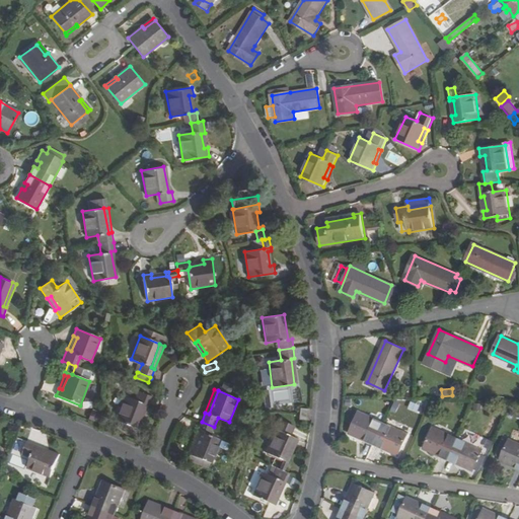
[(124,396),(115,420),(135,428),(144,404),(148,405),(152,396),(139,391),(135,400),(124,396)]
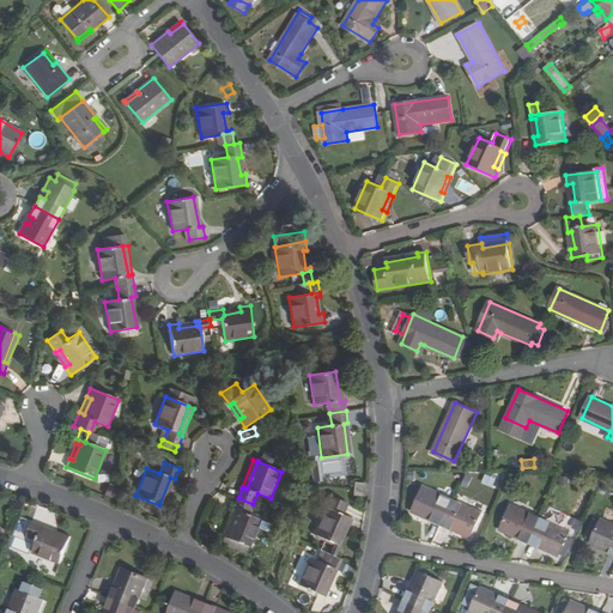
[(175,479),(170,478),(159,505),(164,508),(175,479)]
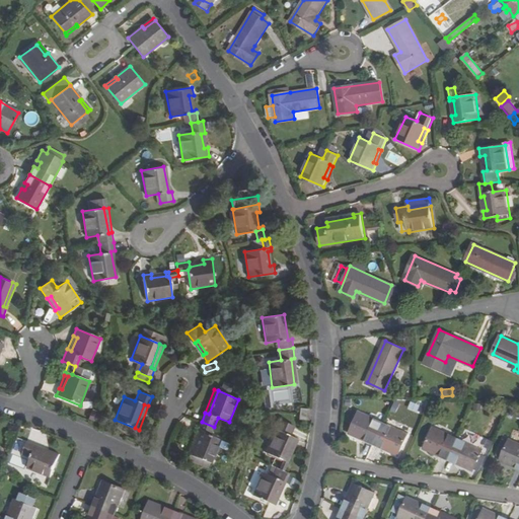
[(309,410),(300,410),(300,418),(308,419),(309,410)]
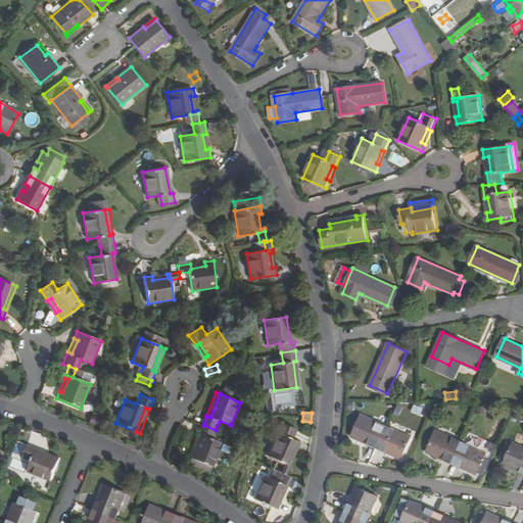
[(386,427),(361,416),(351,436),(377,447),(386,427)]
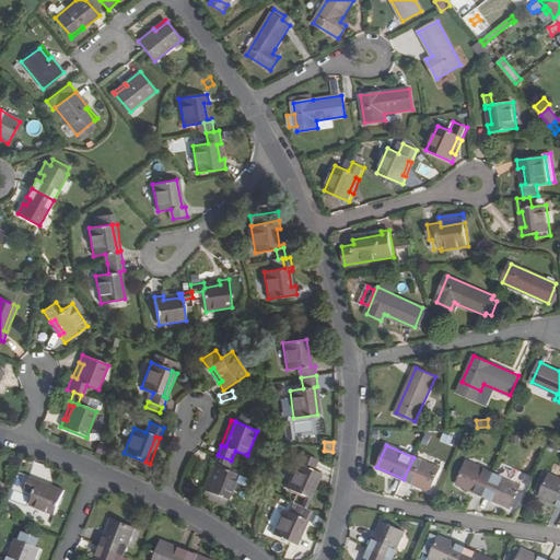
[(301,452),(286,488),(305,496),(312,499),(314,496),(310,494),(315,480),(319,481),(323,475),(314,470),(318,459),(301,452)]
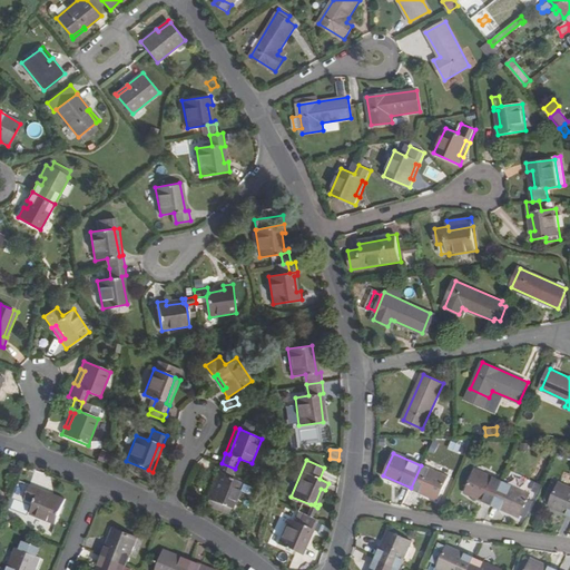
[(212,501),(234,510),(244,484),(232,479),(235,469),(222,463),(217,473),(222,475),(212,501)]
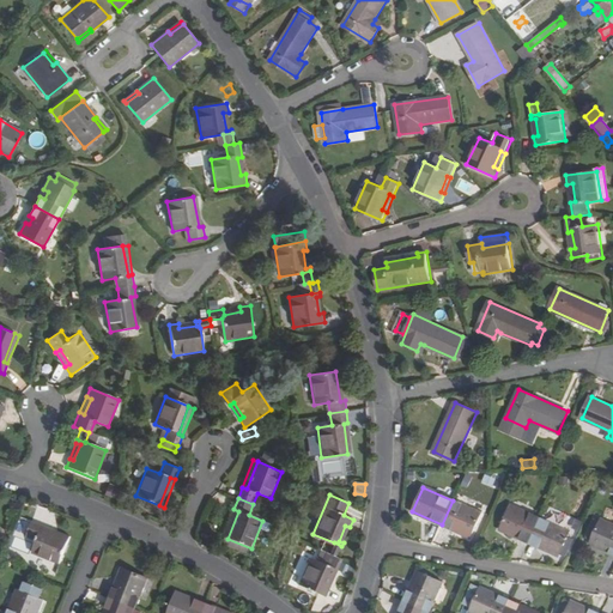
[(483,513),(453,501),(442,525),(451,529),(453,525),(461,528),(459,533),(471,538),(483,513)]
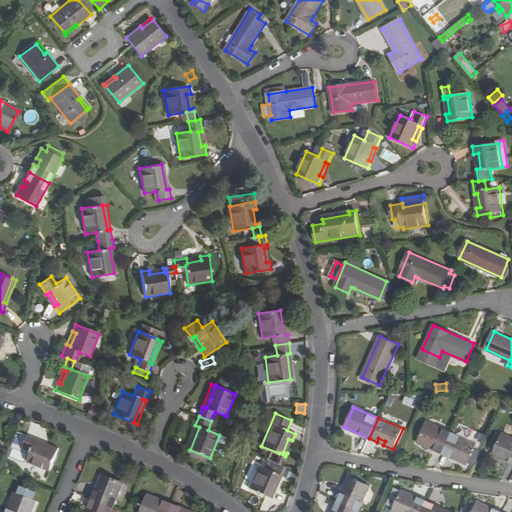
[(452,433),(428,422),(419,442),(429,446),(430,443),(436,446),(435,449),(443,453),(452,433)]
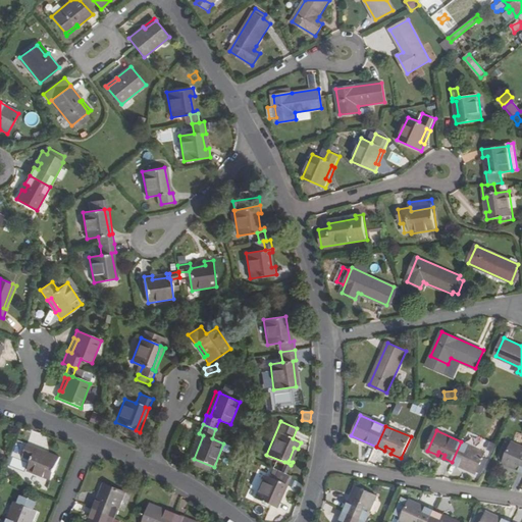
[(203,435),(199,433),(190,457),(194,459),(203,435)]
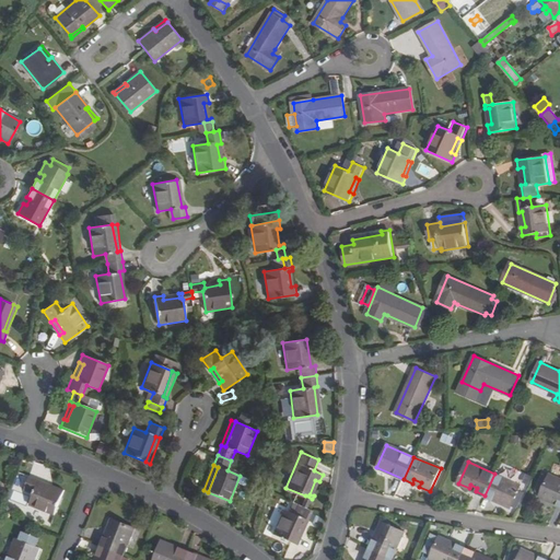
[(494,474),(485,496),(493,500),(494,497),(501,499),(500,502),(511,508),(513,504),(517,506),(524,493),(518,490),(521,486),(494,474)]
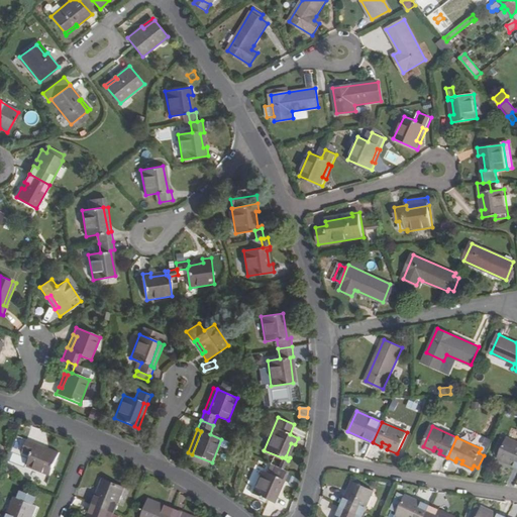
[(516,441),(508,437),(499,458),(509,463),(510,459),(516,461),(514,467),(516,467),(516,441)]
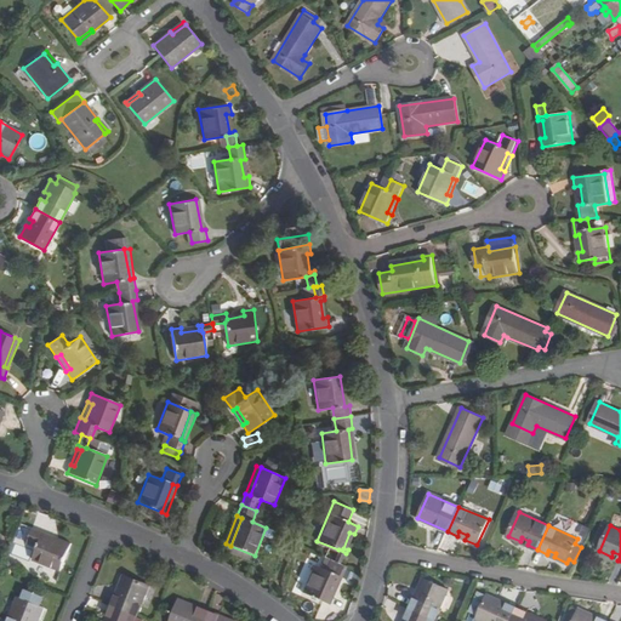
[(33,560),(61,571),(72,547),(43,535),(44,531),(34,527),(28,542),(38,547),(33,560)]
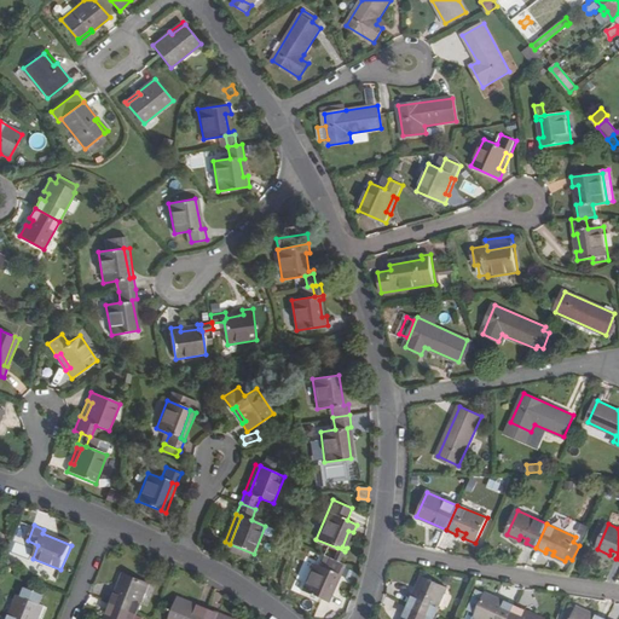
[(44,530),(42,533),(71,545),(73,541),(44,530)]
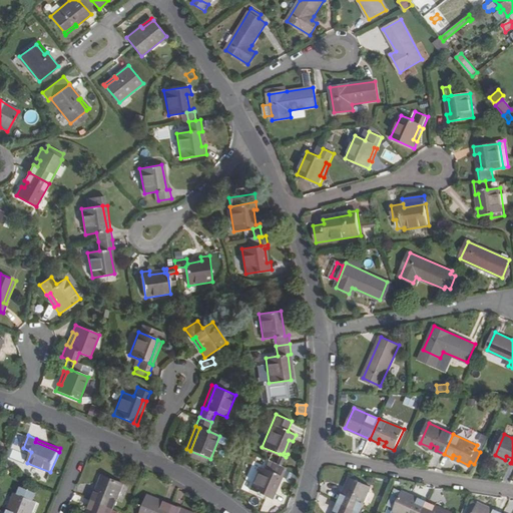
[(293,441),(289,440),(284,453),(288,454),(293,441)]
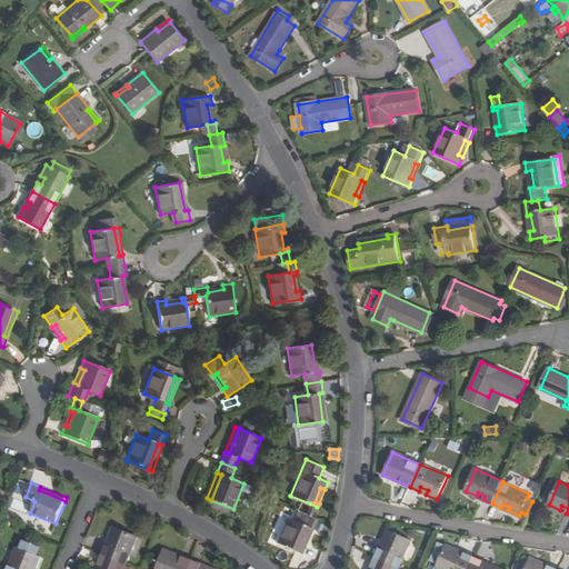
[(20,496),(11,492),(7,502),(17,506),(20,496)]
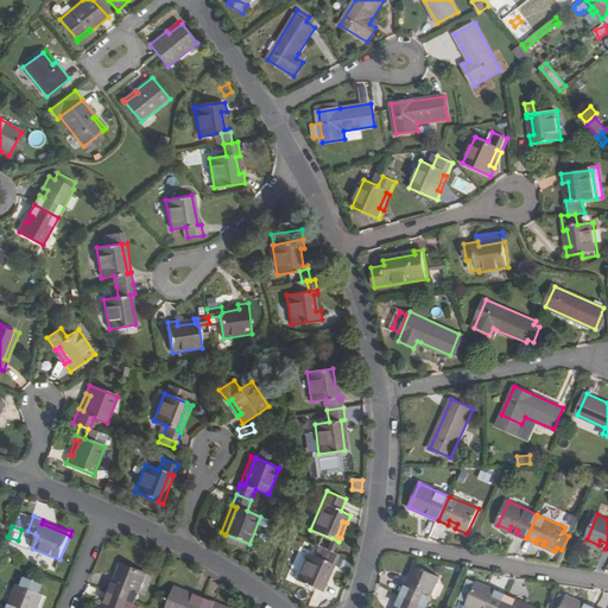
[(339,542),(331,538),(327,549),(335,552),(339,542)]
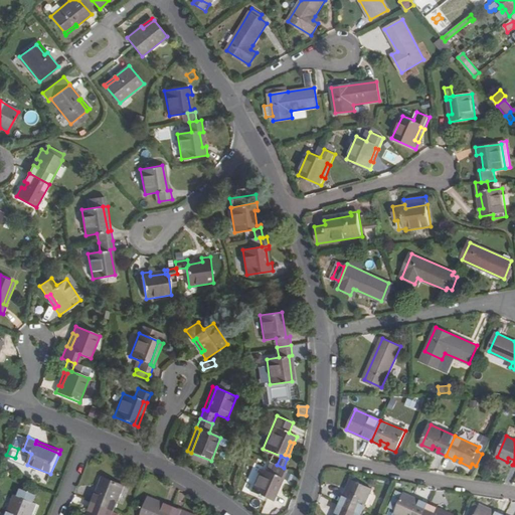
[(250,492),(275,503),(278,495),(274,494),(280,480),(284,482),(289,470),(284,468),(277,465),(271,463),(267,471),(260,469),(250,492)]
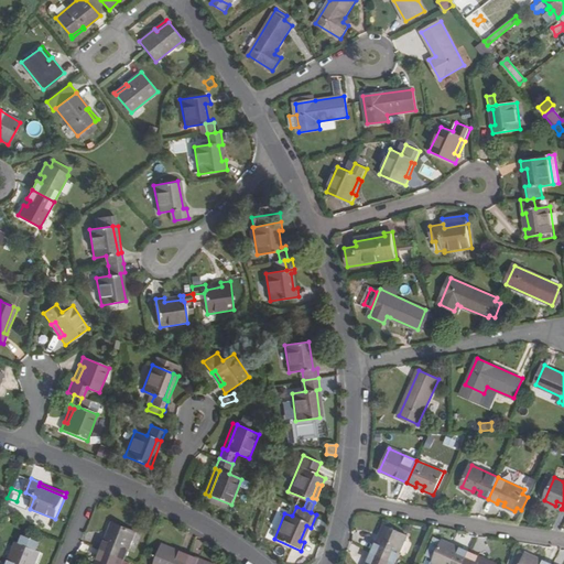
[(12,512),(6,510),(3,519),(10,521),(12,512)]
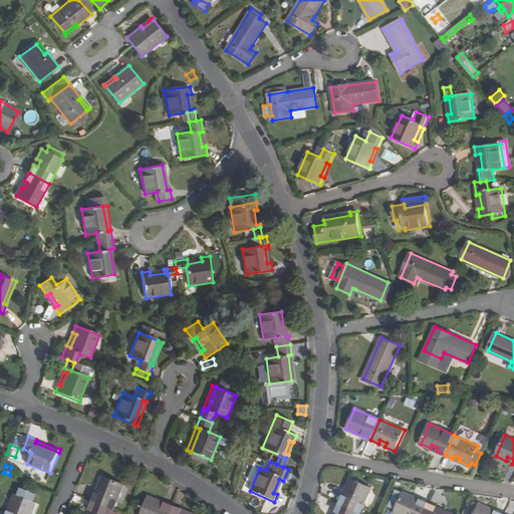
[(96,493),(93,501),(114,509),(123,484),(103,476),(99,487),(102,488),(100,494),(96,493)]
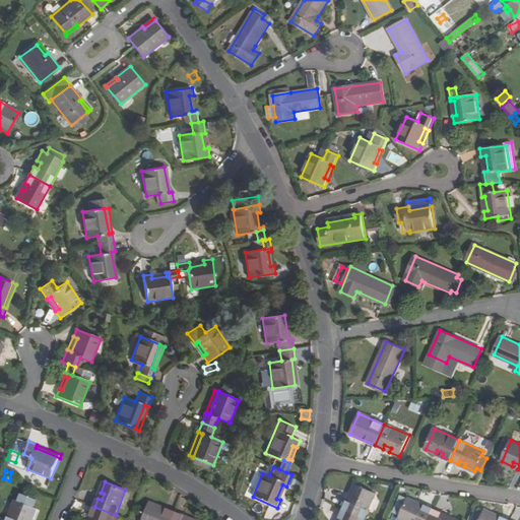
[(286,486),(282,484),(276,499),(280,500),(286,486)]
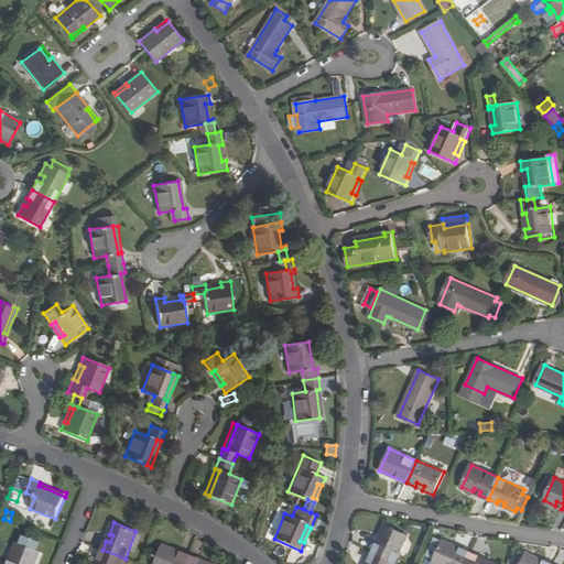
[(377,544),(372,553),(396,563),(408,537),(384,527),(379,538),(383,540),(380,546),(377,544)]
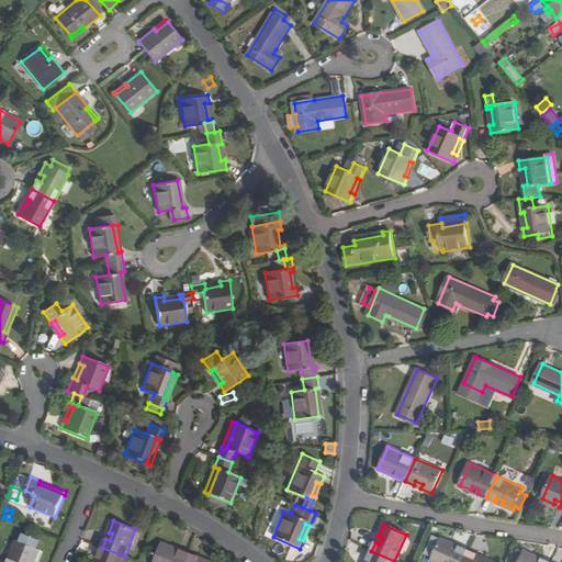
[(17,541),(8,561),(31,561),(32,560),(35,561),(40,551),(36,549),(40,542),(24,536),(21,543),(17,541)]
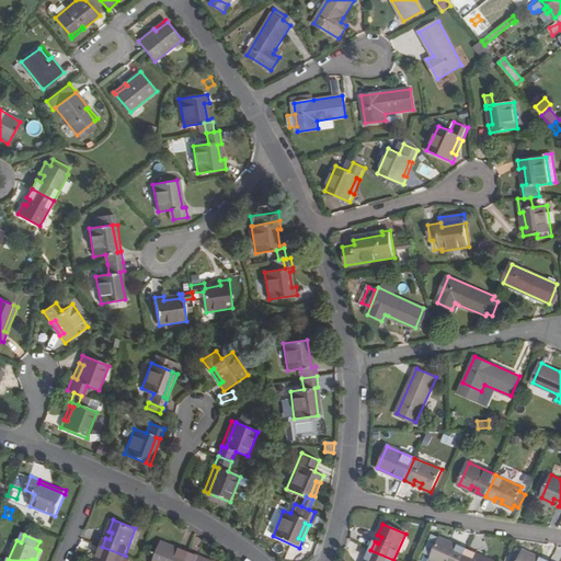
[(442,537),(431,560),(433,560),(462,560),(468,549),(458,545),(457,549),(450,546),(451,541),(442,537)]
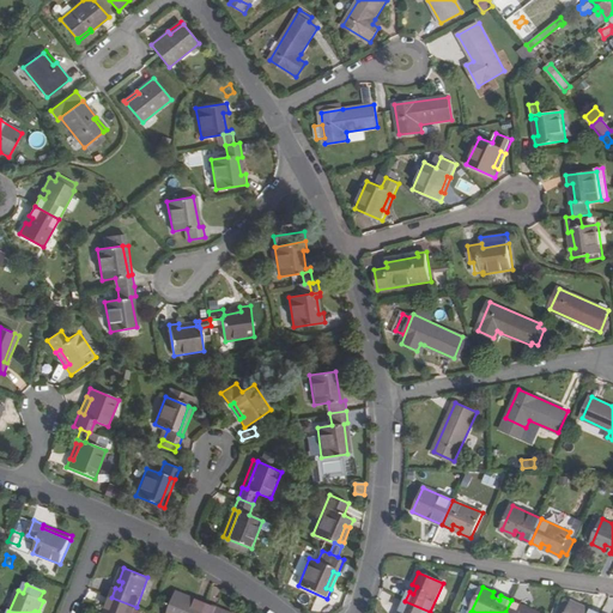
[(202,612),(207,604),(177,592),(169,612),(202,612)]
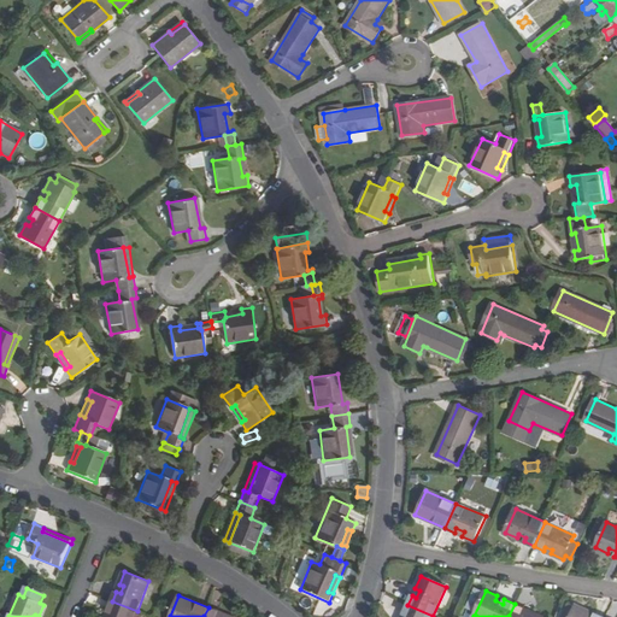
[(112,601),(106,616),(135,616),(137,611),(112,601)]
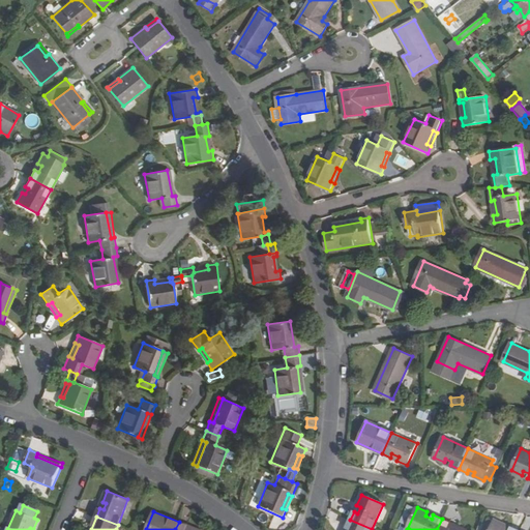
[(450,522),(442,519),(437,529),(467,529),(457,525),(454,529),(449,526),(450,522)]
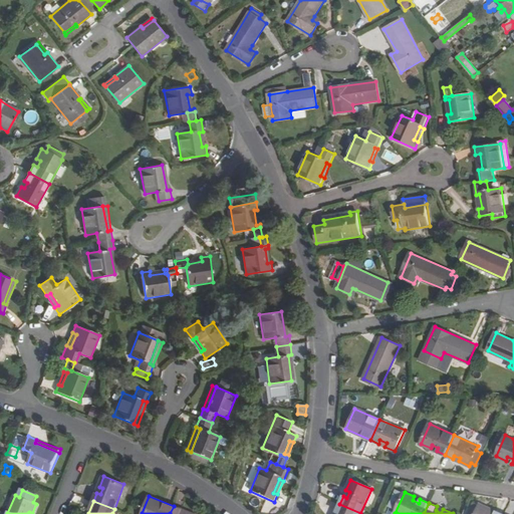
[(475,513),(479,505),(473,503),(467,513),(475,513)]
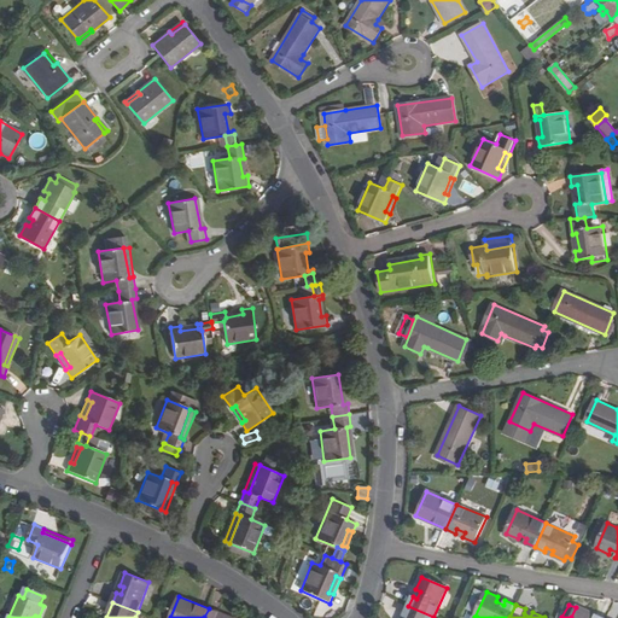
[(589,611),(577,605),(576,607),(571,617),(605,617),(596,614),(594,617),(593,617),(588,616),(589,611)]
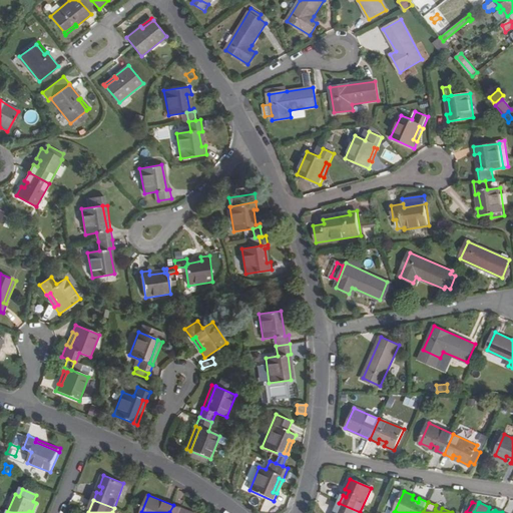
[(359,512),(360,512),(339,503),(335,512),(337,512),(359,512)]
